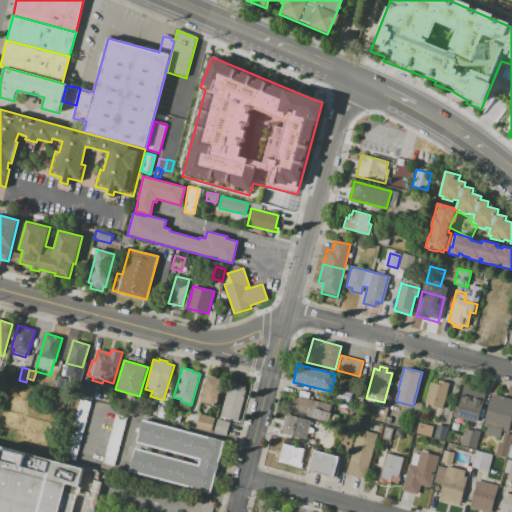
[(207,376),(210,377),(211,375),(217,377),(216,379),(223,380),(219,394),(216,405),(214,404),(213,407),(203,404),(203,402),(200,401),(204,385),(207,376)]
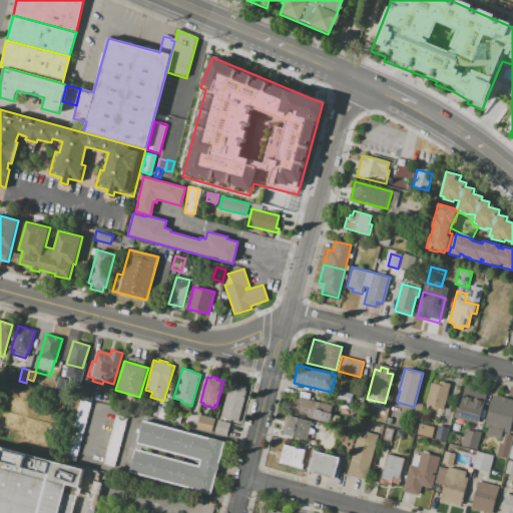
[(58,377),(66,379),(63,392),(55,390),(58,377)]
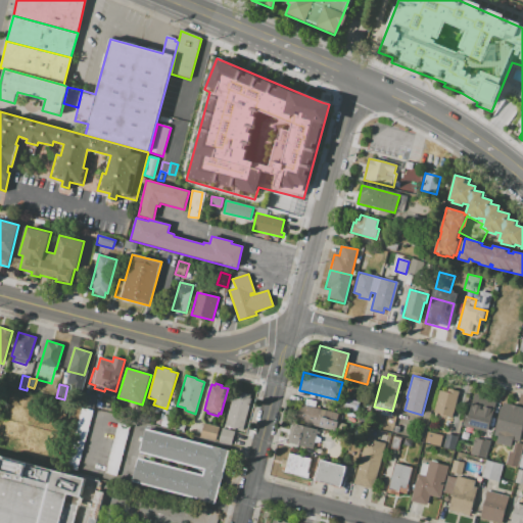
[(460,391),(453,418),(433,413),(439,390),(446,392),(447,388),(460,391)]
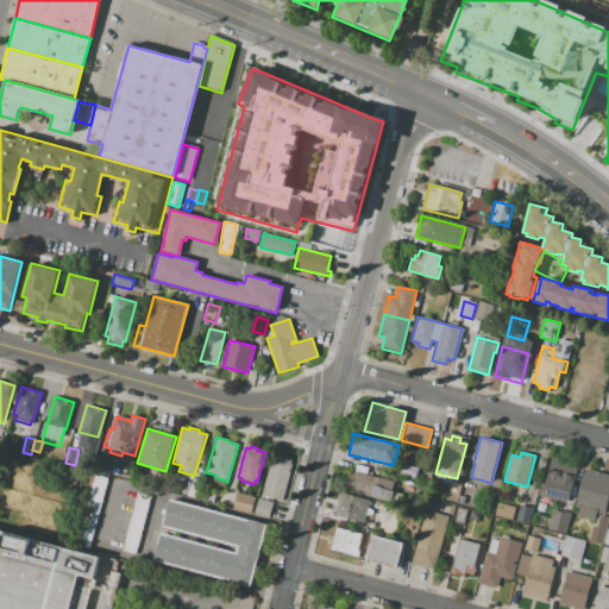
[(271,459),(278,460),(280,456),(292,459),(292,463),(293,464),(282,501),(262,495),(271,459)]
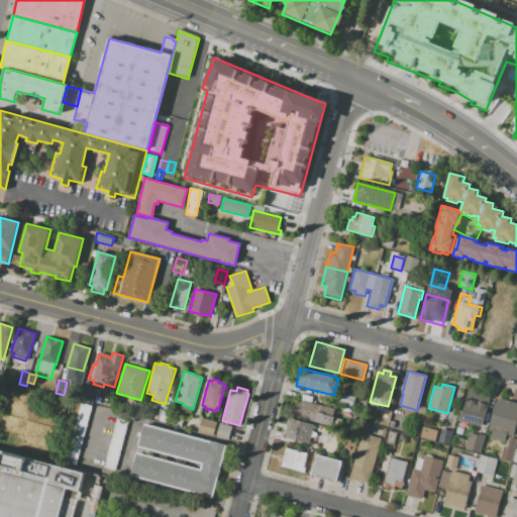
[(95,391),(92,404),(82,402),(86,389),(95,391)]
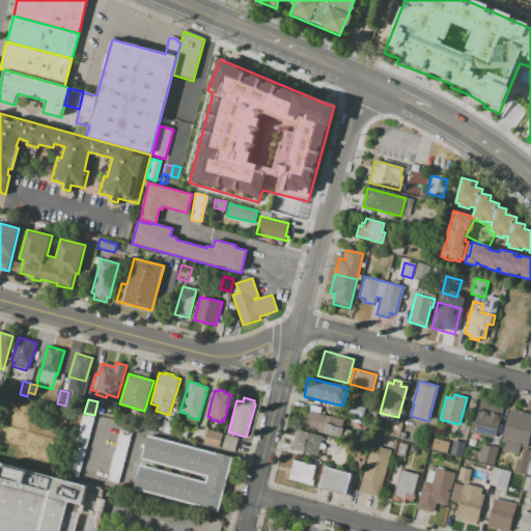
[(502,406),(497,424),(498,424),(495,436),(473,430),(481,399),(502,406)]
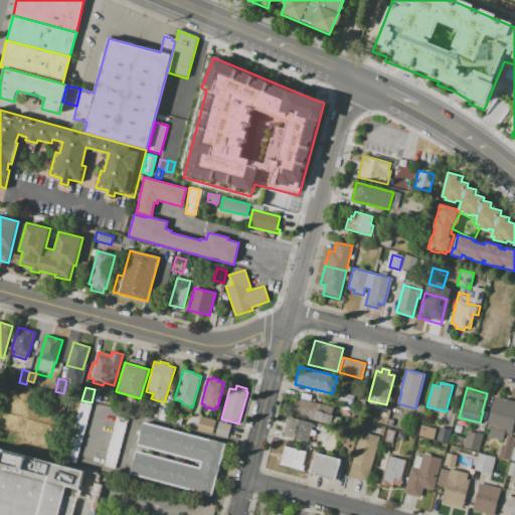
[(340,392),(353,395),(350,405),(337,402),(340,392)]
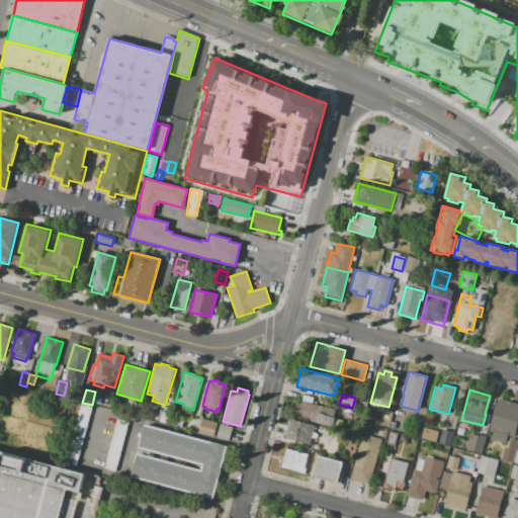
[(356,400),(365,402),(363,410),(354,408),(356,400)]
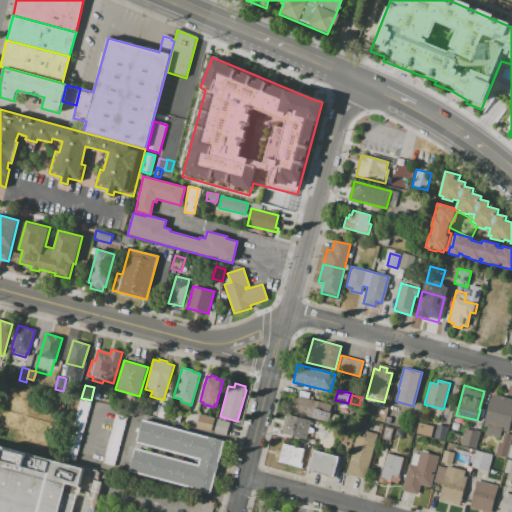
[(331,405),(327,422),(306,417),(307,414),(304,414),(303,415),(294,413),(298,396),(331,405)]
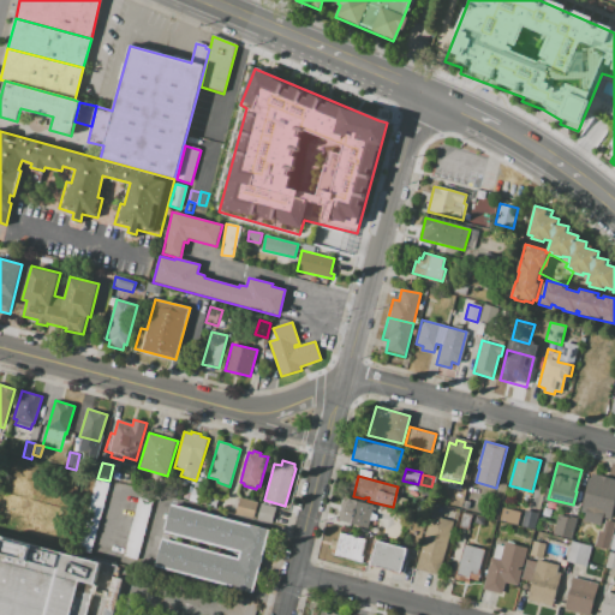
[(589,478),(614,484),(614,500),(610,519),(602,517),(602,513),(581,508),(589,478)]
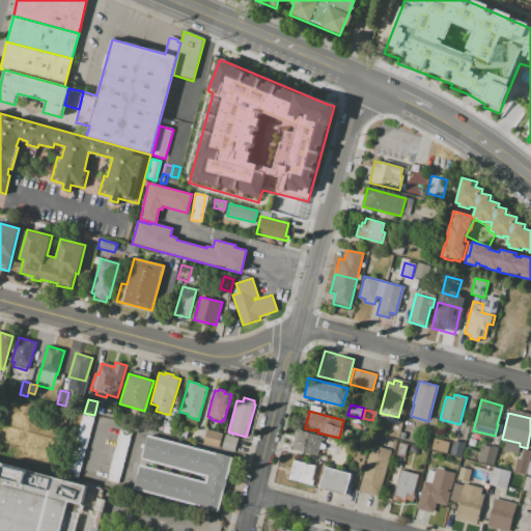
[(92,417),(81,414),(66,475),(78,478),(92,417)]
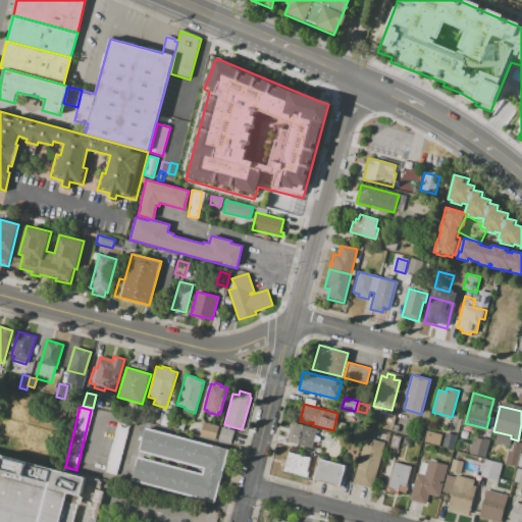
[(168,427),(160,425),(163,414),(171,416),(168,427)]
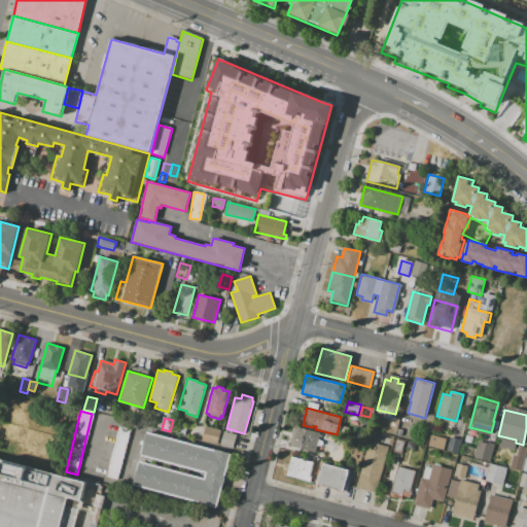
[(388,419),(397,421),(394,436),(384,433),(388,419)]
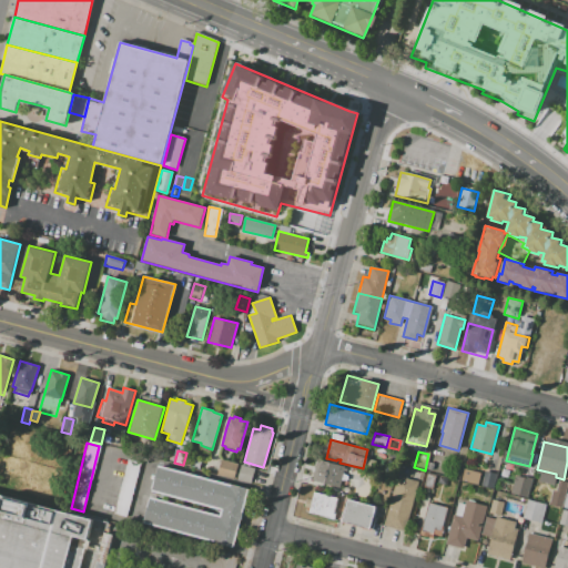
[(200,469),(185,466),(188,456),(202,460),(200,469)]
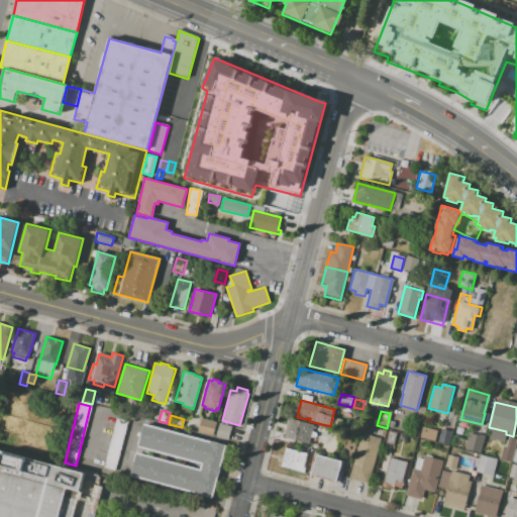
[(105,467),(214,498),(229,445),(118,416),(105,467)]
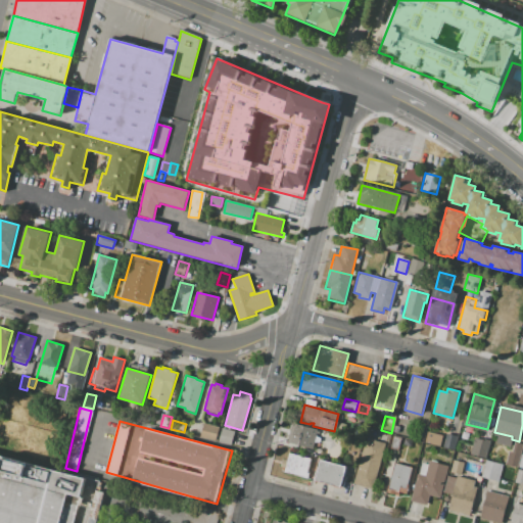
[(204,424),(219,427),(216,439),(200,435),(200,434),(203,423),(204,424)]
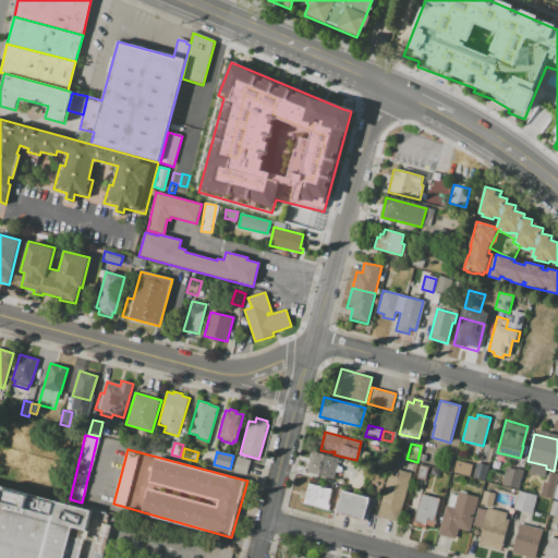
[(334,478),(306,472),(312,451),(338,459),(334,478)]
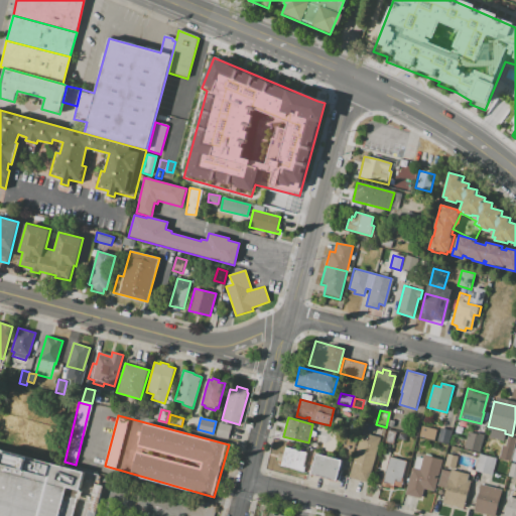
[(219,422),(231,425),(228,439),(216,436),(219,422)]
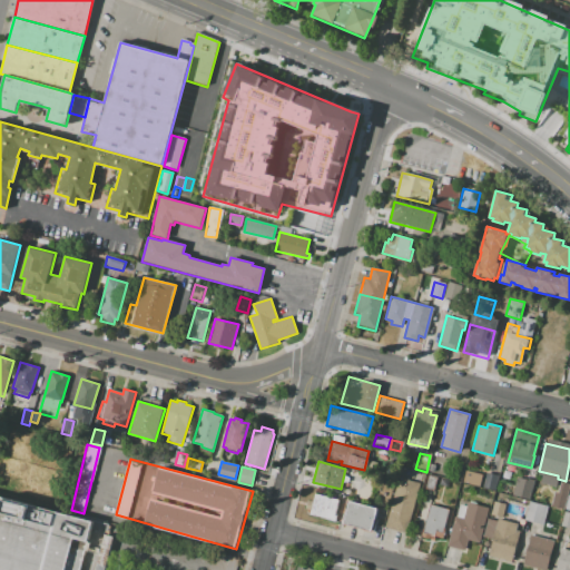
[(482,475),(479,488),(462,483),(465,471),(482,475)]
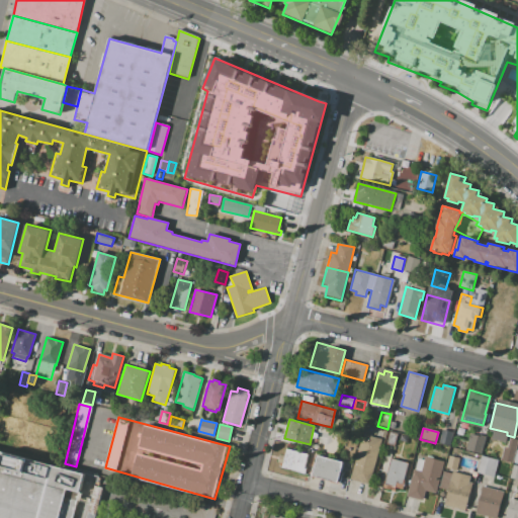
[(438,442),(441,429),(453,432),(449,445),(438,442)]
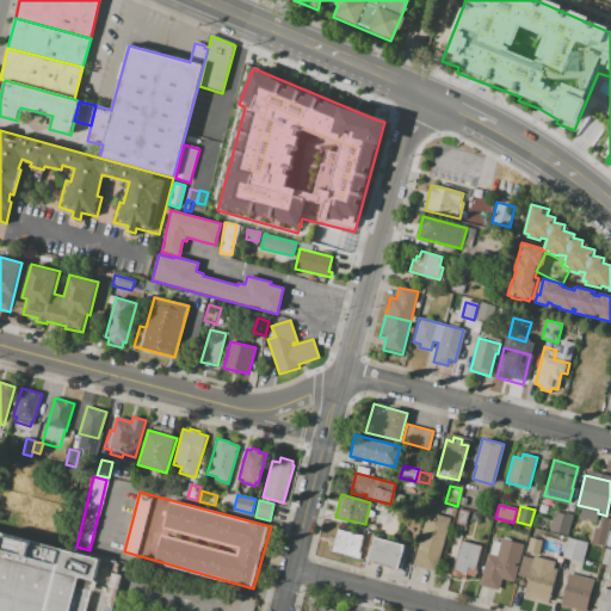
[(573,514),(567,536),(549,531),(554,510),(573,514)]
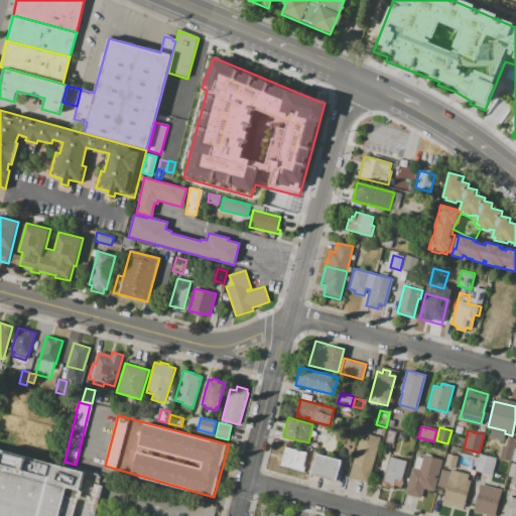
[(368,483),(349,478),(354,456),(364,433),(380,437),(368,483)]
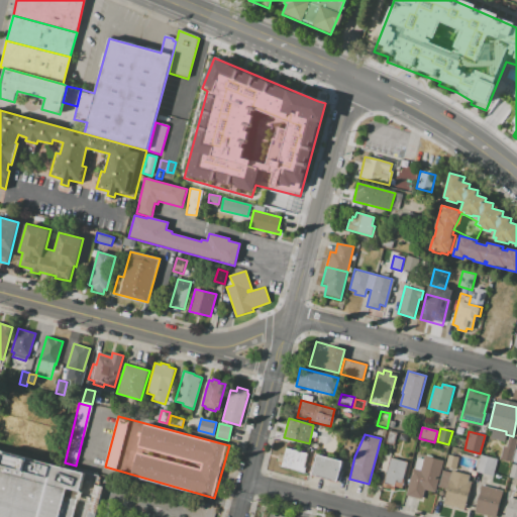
[(509,437),(516,439),(511,462),(503,459),(509,437)]
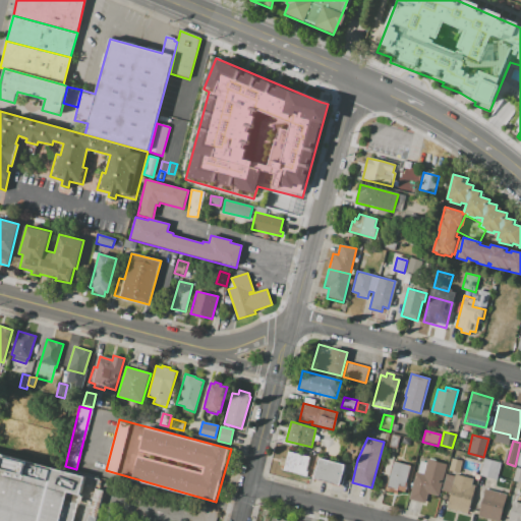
[(0,520),(96,520),(107,481),(0,452),(0,520)]
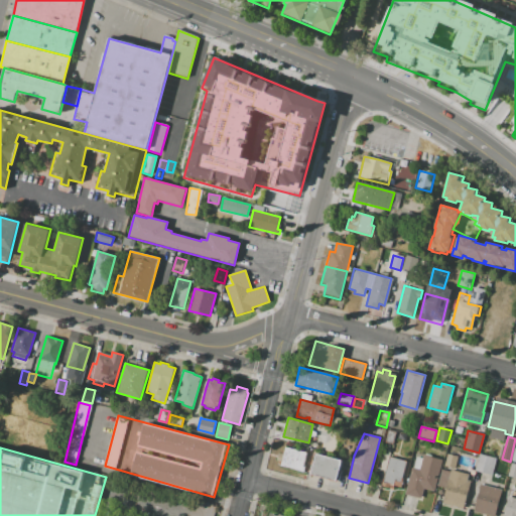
[(280,466),(281,462),(277,461),(279,454),(283,455),(285,447),(306,453),(302,467),(305,467),(303,472),(280,466)]
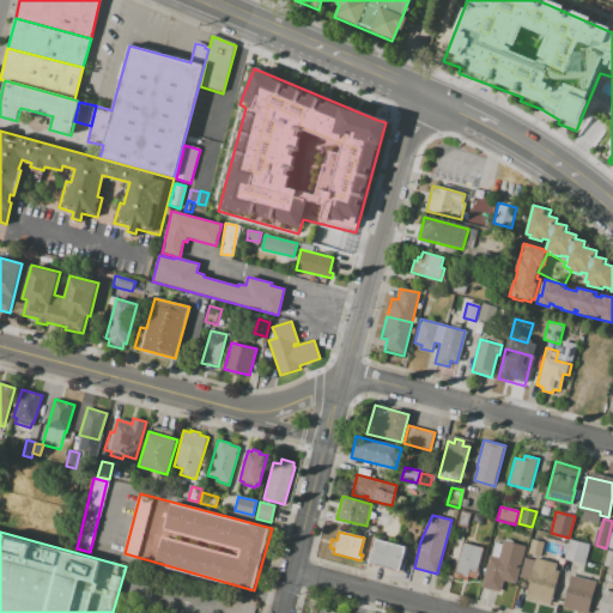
[(406,546),(399,572),(368,564),(375,538),(406,546)]
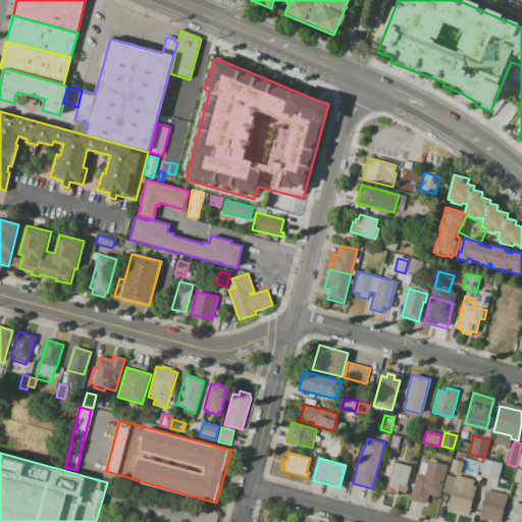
[(410,500),(421,459),(448,466),(439,497),(429,494),(426,504),(410,500)]
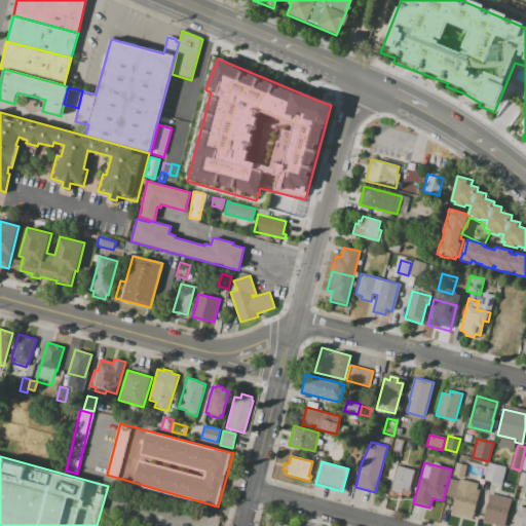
[(467,465),(463,479),(452,476),(456,462),(467,465)]
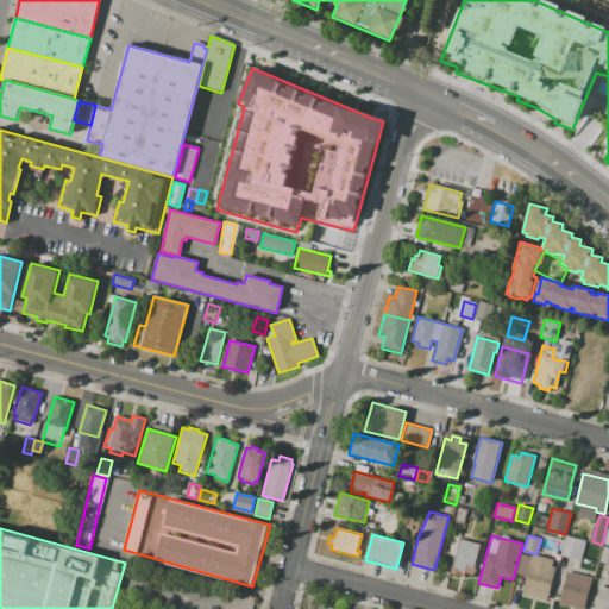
[(585,541),(581,562),(560,557),(566,537),(585,541)]
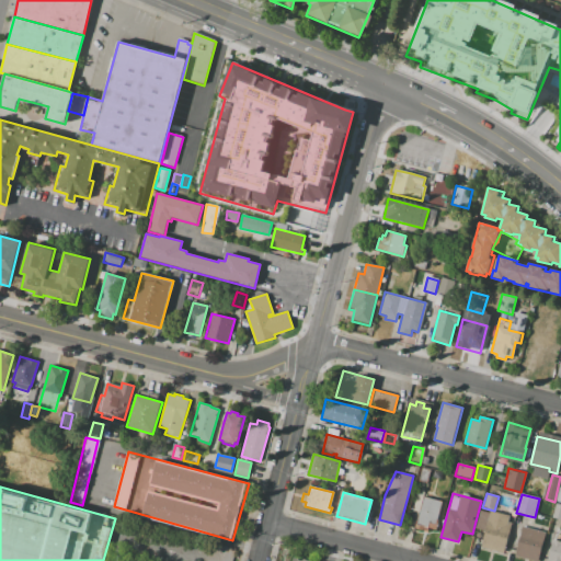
[(443,502),(436,529),(430,527),(427,533),(414,528),(423,496),(443,502)]
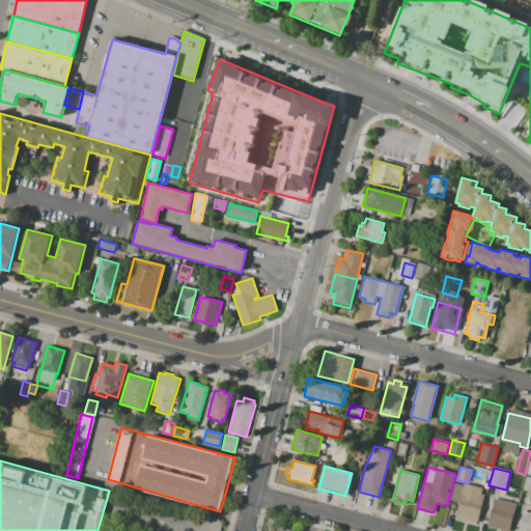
[(530,492),(522,490),(526,477),(530,478),(530,492)]
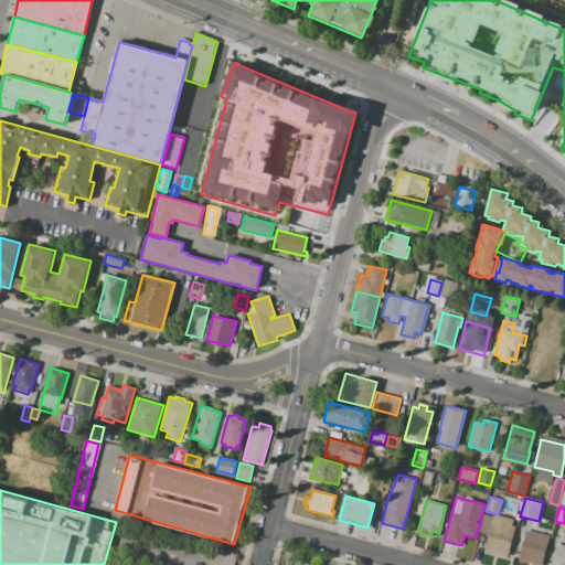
[(483,550),(493,514),(513,520),(512,526),(514,528),(508,555),(483,550)]
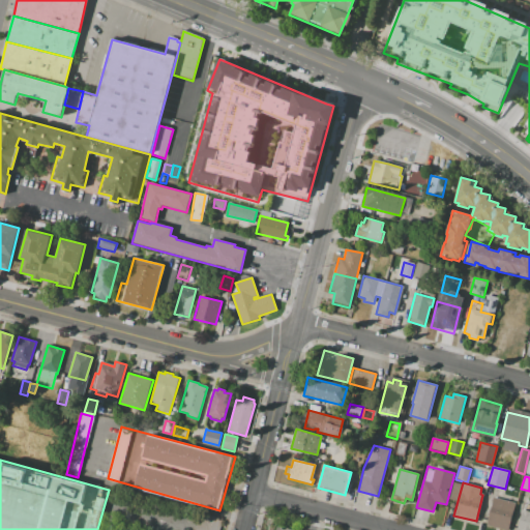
[(503,529),(487,525),(494,498),(514,503),(507,529),(503,529)]
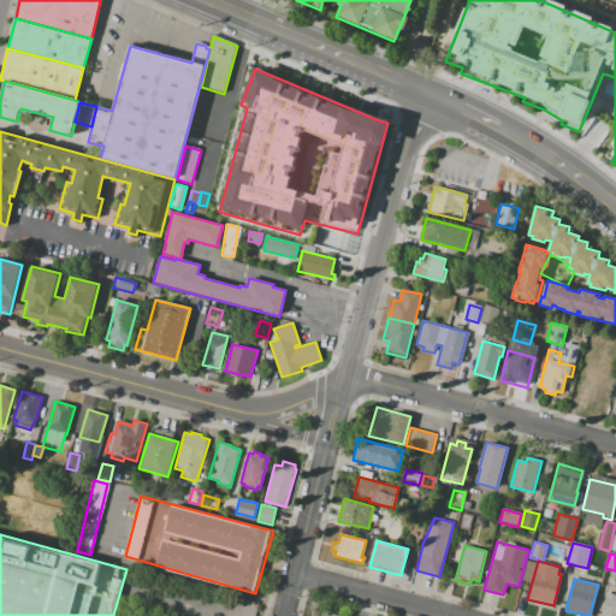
[(615,615),(600,615),(606,594),(615,597),(615,615)]
